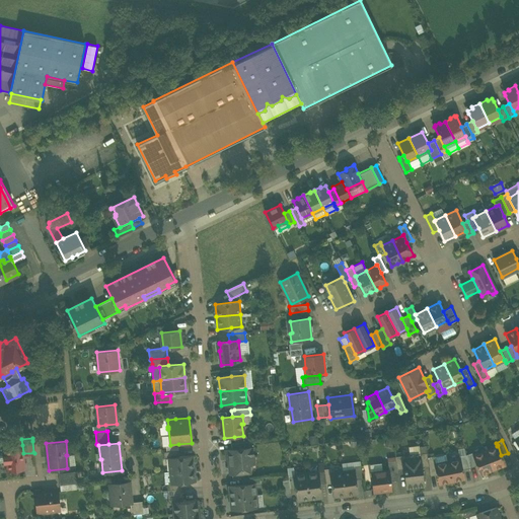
[(6,455),(3,455),(4,462),(7,462),(8,470),(25,468),(23,453),(22,445),(5,446),(6,452),(6,455)]
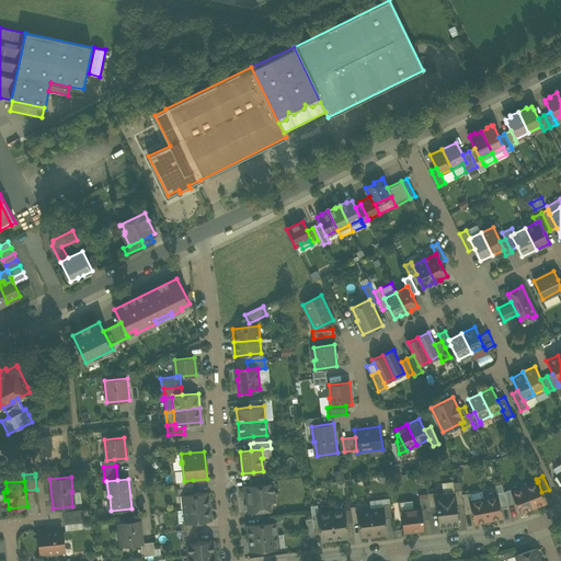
[(537,482),(525,487),(533,507),(546,502),(541,492),(538,481),(537,482)]
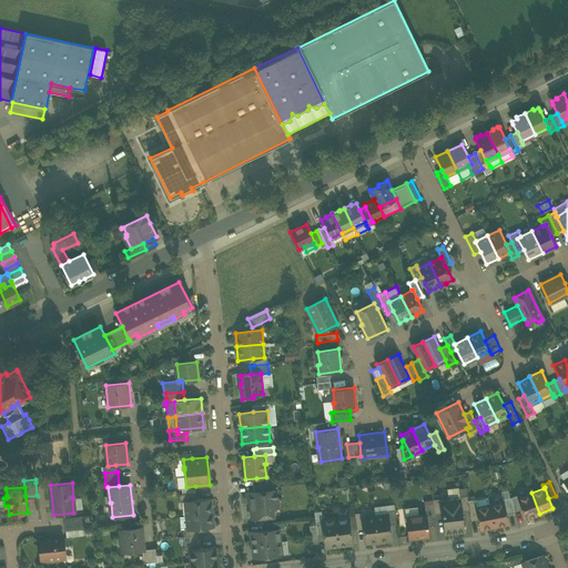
[(251,503),(252,518),(254,518),(267,516),(267,514),(272,513),(274,513),(274,508),(279,507),(277,497),(276,489),(273,489),(254,492),(247,493),(247,497),(249,498),(250,498),(252,498),(252,500),(251,503)]
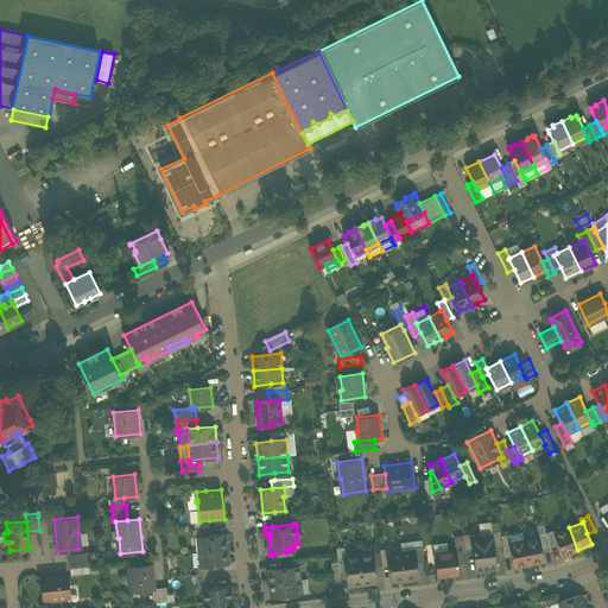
[(563,556),(577,550),(569,527),(555,533),(553,533),(558,545),(563,556)]
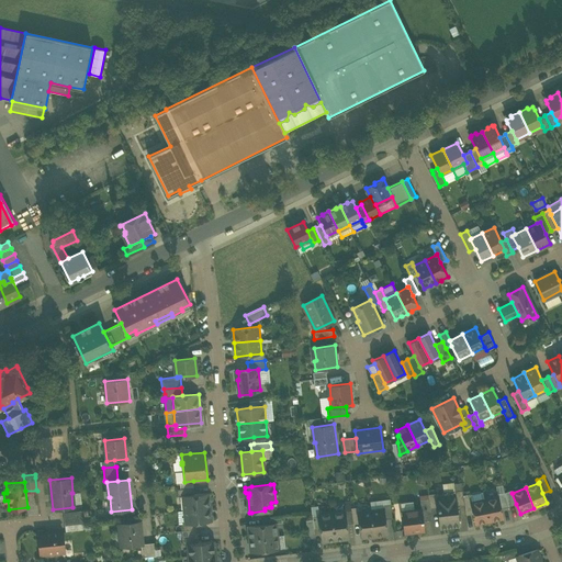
[(457,505),(464,504),(463,494),(462,490),(456,491),(457,505)]
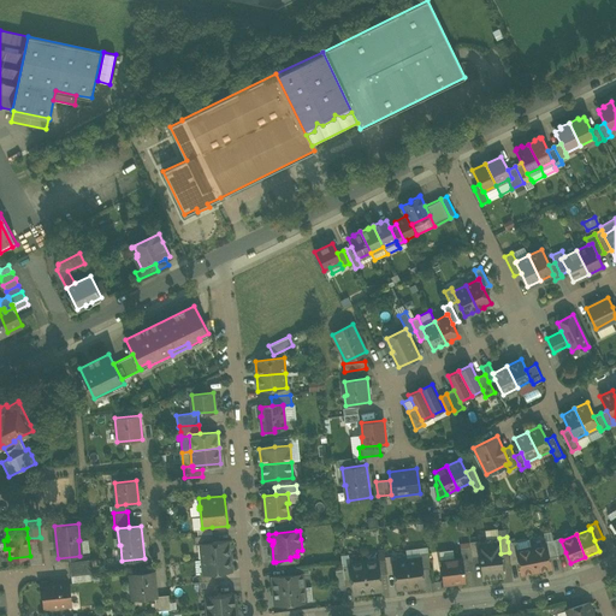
[(561,537),(554,539),(558,555),(566,552),(561,540),(562,540),(561,537)]
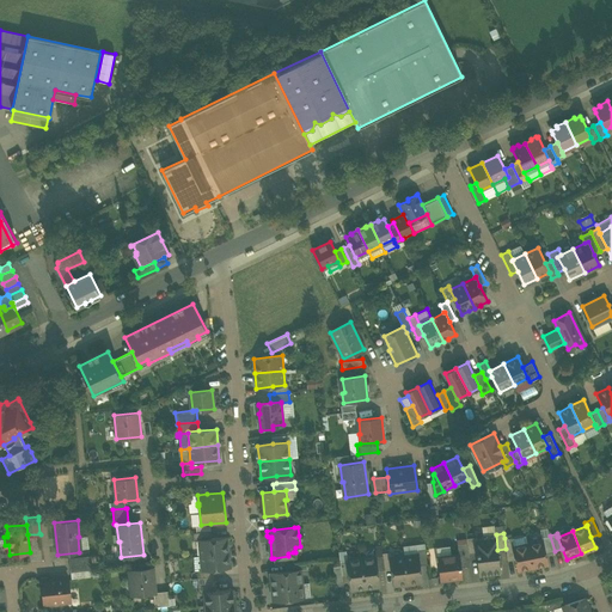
[(476,552),(479,575),(501,573),(497,550),(496,534),(475,537),(476,552)]
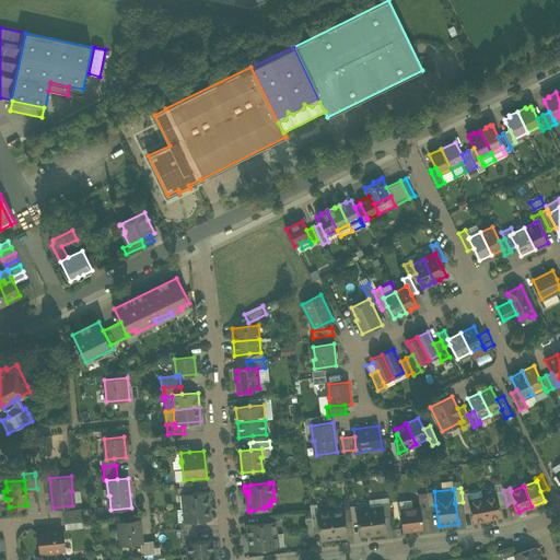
[(500,506),(508,504),(503,490),(496,492),(497,494),(500,506)]
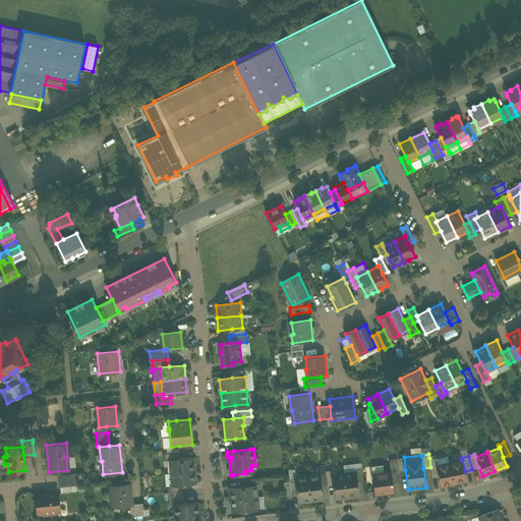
[(169,460),(170,472),(194,470),(193,457),(179,458),(169,459),(169,460)]
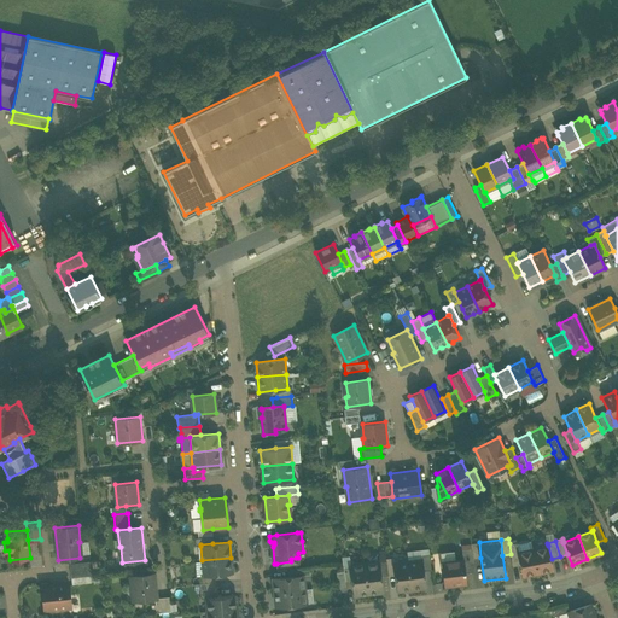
[(517,542),(509,543),(511,554),(512,566),(520,565),(518,552),(517,542)]
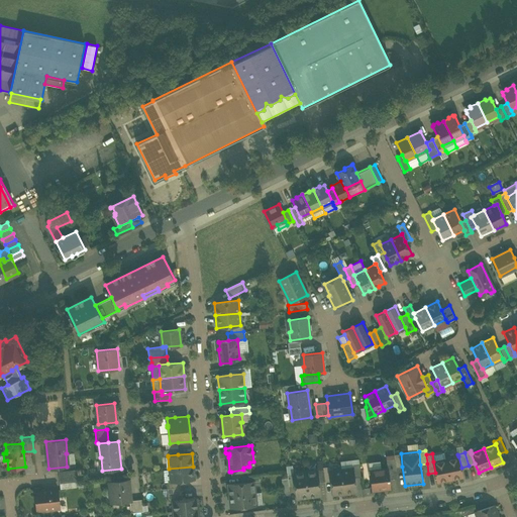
[(458,456),(446,459),(450,479),(462,477),(461,468),(458,456)]
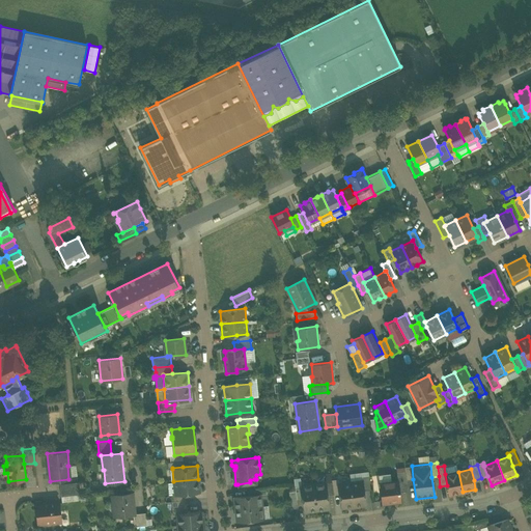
[(409,491),(407,480),(406,472),(397,473),(398,481),(400,492),(409,491)]
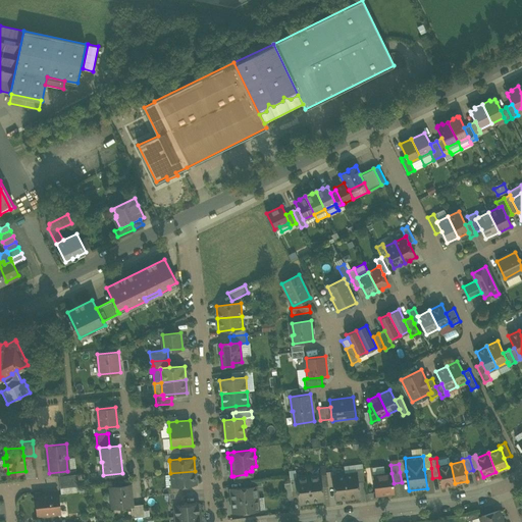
[(441,486),(455,483),(451,464),(437,466),(439,477),(441,486)]
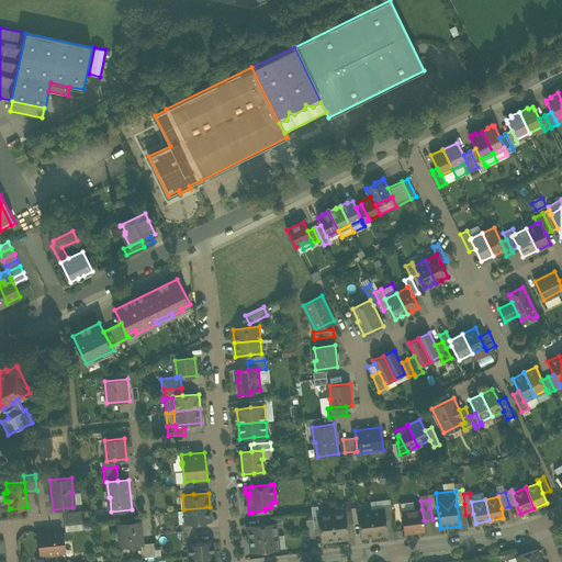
[(384,508),(385,519),(392,518),(390,503),(383,504),(384,508)]
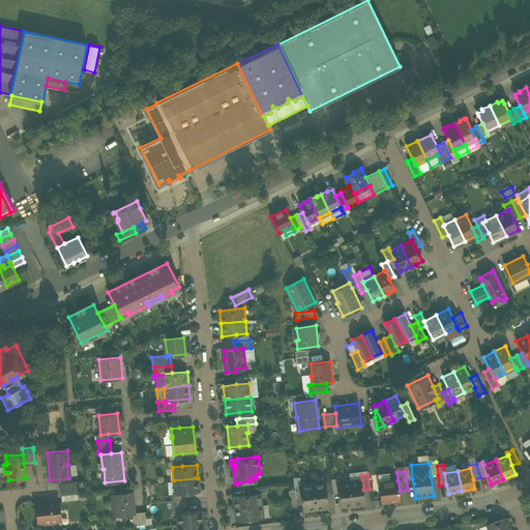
[(200,492),(198,478),(173,480),(175,494),(185,493),(200,492)]
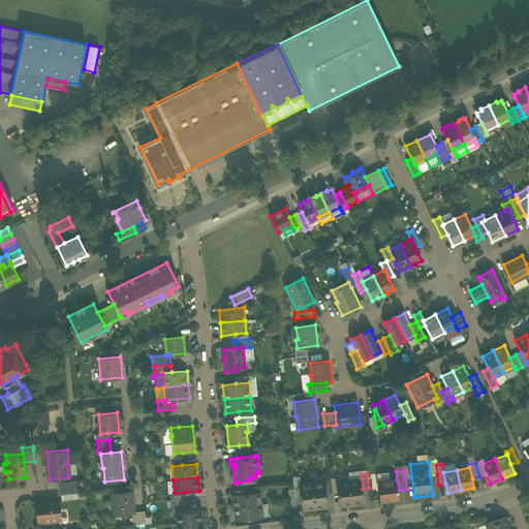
[(362,478),(349,480),(352,504),(365,503),(363,489),(362,478)]
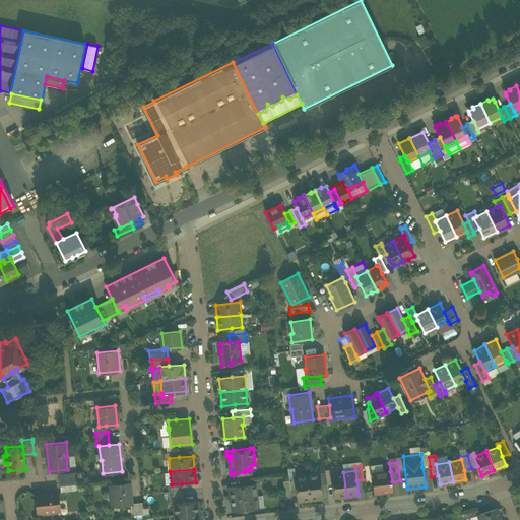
[(372,473),(374,493),(393,491),(392,481),(390,471),(372,473)]
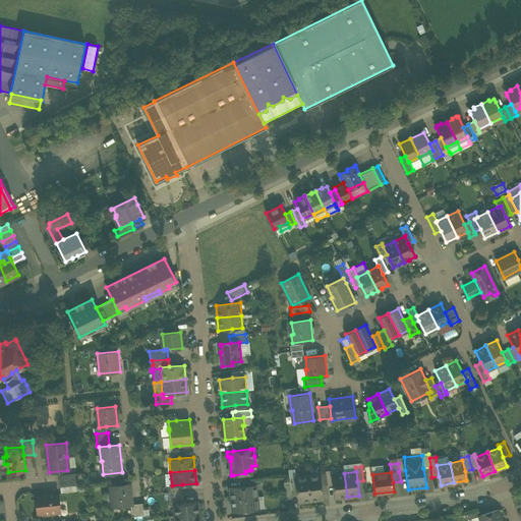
[(60,486),(75,485),(73,473),(59,474),(60,486)]
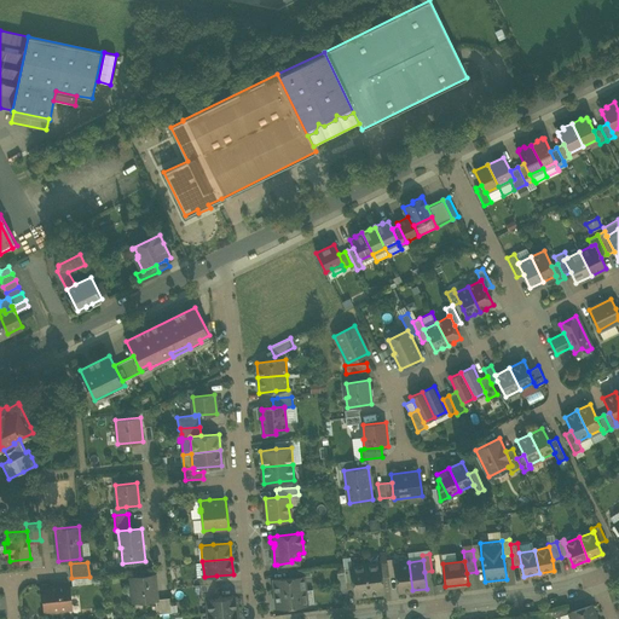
[(380,562),(365,565),(369,594),(383,593),(382,577),(380,562)]
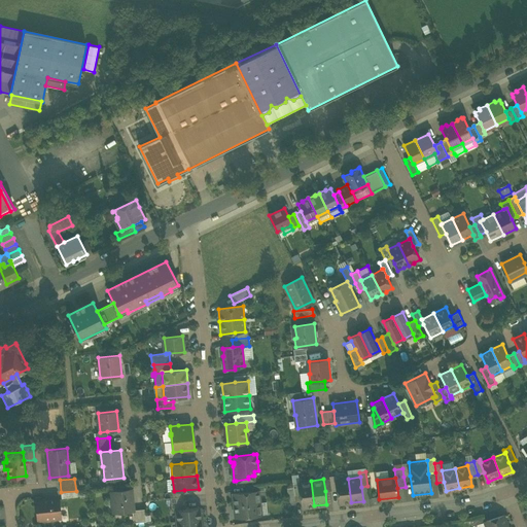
[(339,504),(351,502),(348,479),(336,480),(338,490),(339,504)]
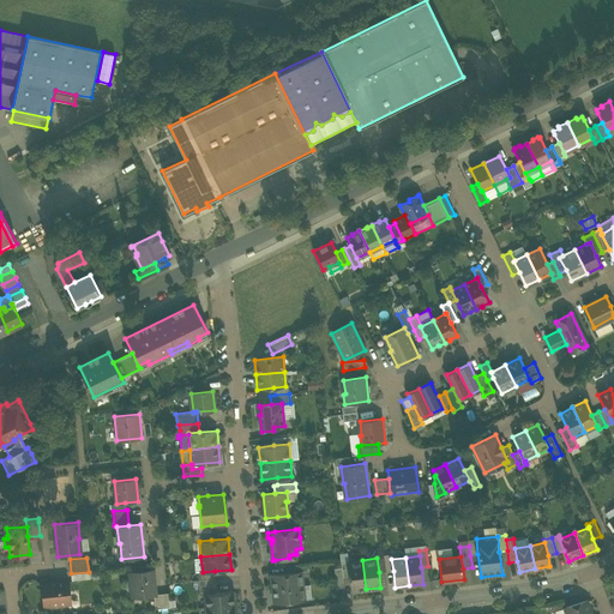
[(351,591),(366,589),(362,560),(348,561),(350,576),(351,591)]
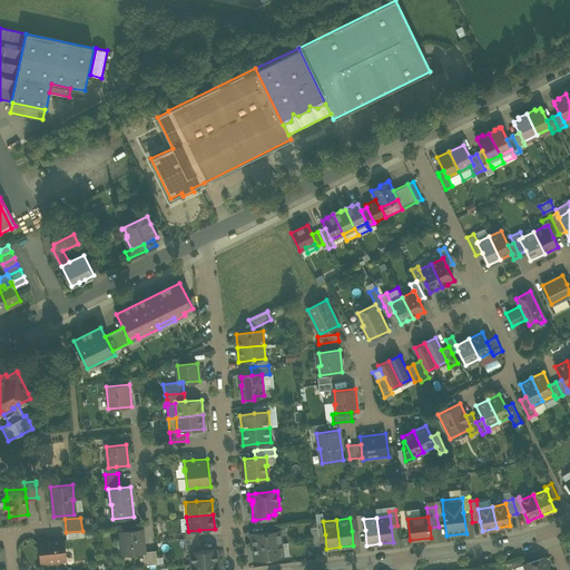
[(120,531),(124,554),(144,552),(144,551),(141,530),(120,531)]
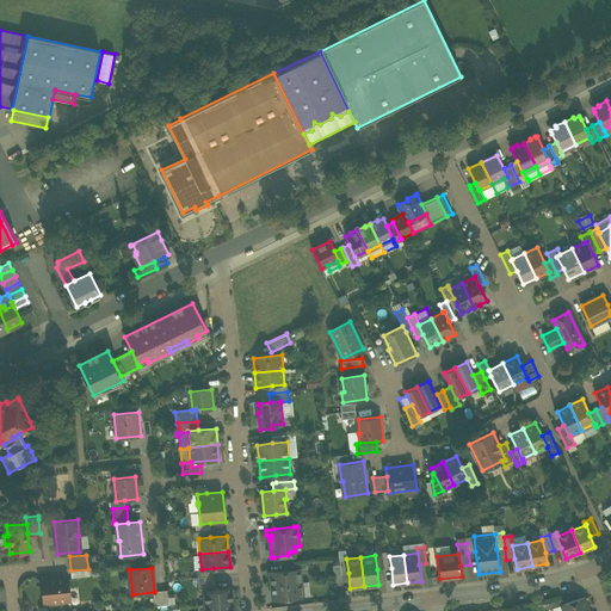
[(270,572),(271,586),(301,582),(300,569),(300,568),(285,571),(270,572)]
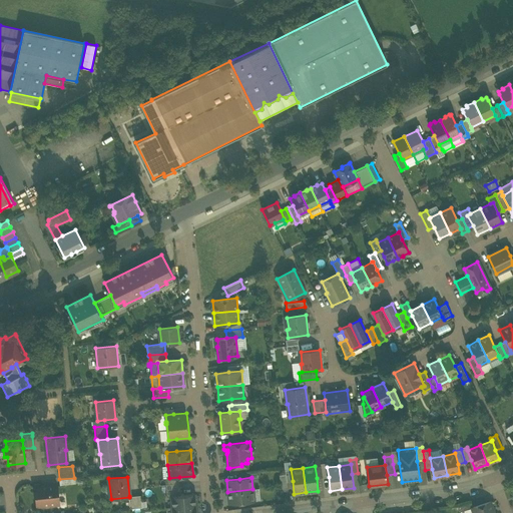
[(180,492),(179,483),(165,485),(166,497),(171,496),(181,495),(180,492)]
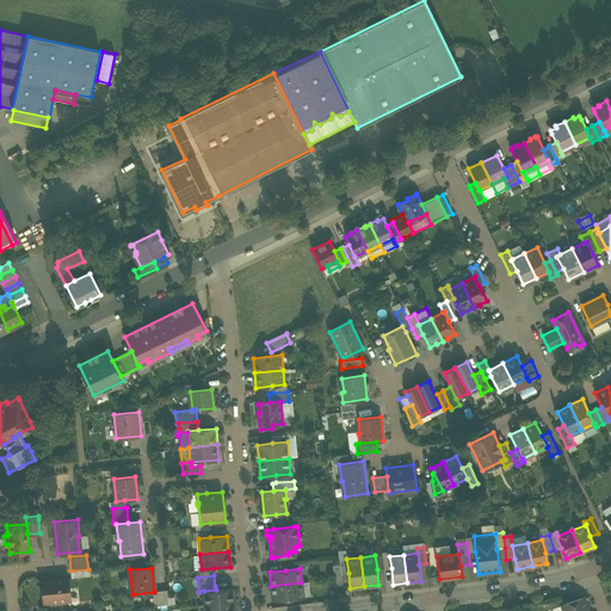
[(55,604),(59,604),(60,602),(60,600),(71,599),(68,579),(42,581),(44,602),(53,602),(54,603),(55,604)]
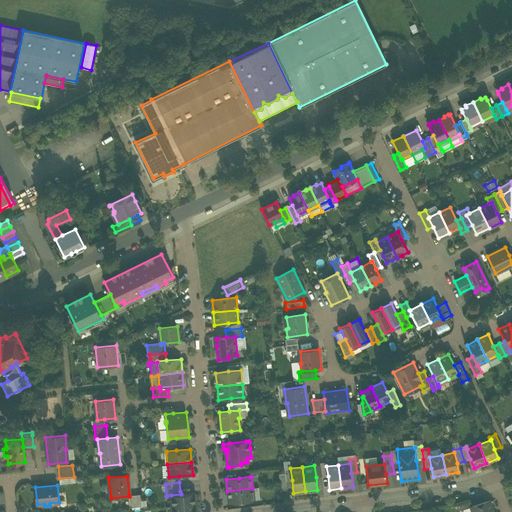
[(254,500),(252,488),(227,491),(229,502),(254,500)]
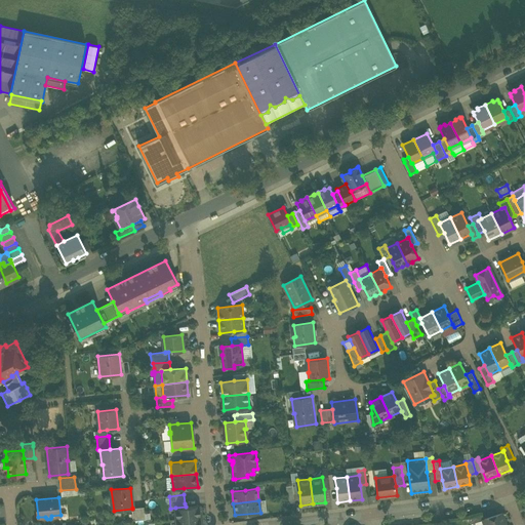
[(175,508),(176,519),(201,517),(200,506),(186,507),(175,508)]
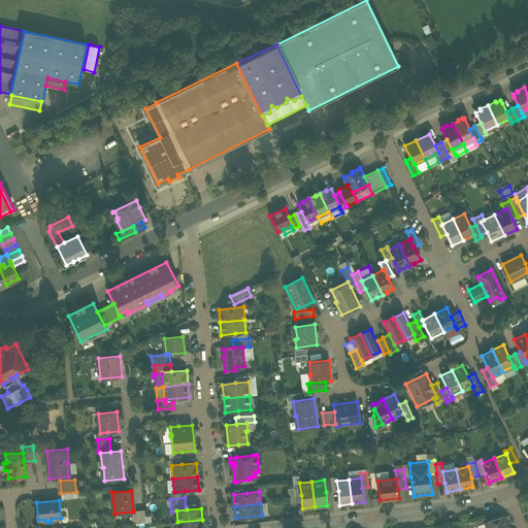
[(133,512),(134,523),(136,523),(138,523),(146,522),(144,509),(133,510),(133,512)]
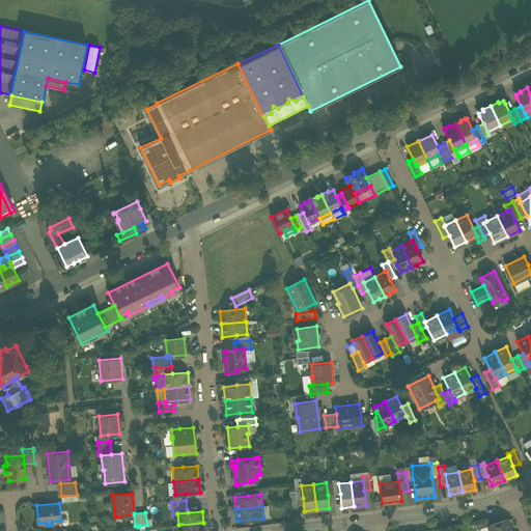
[(511,530),(507,519),(490,525),(491,530),(511,530)]
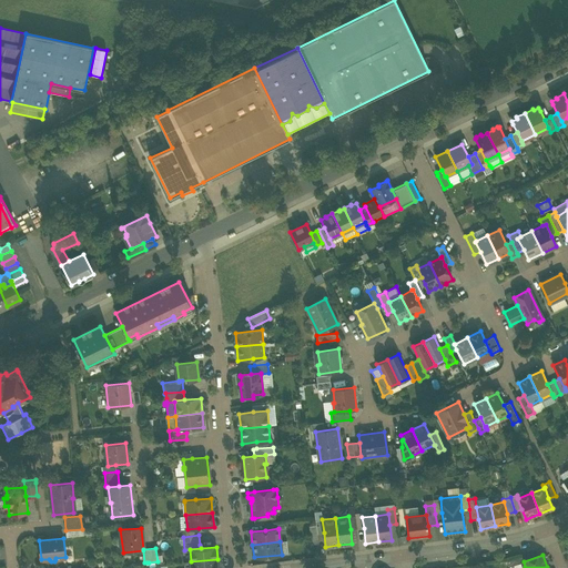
[(509,560),(511,566),(515,565),(524,561),(521,556),(509,560)]
